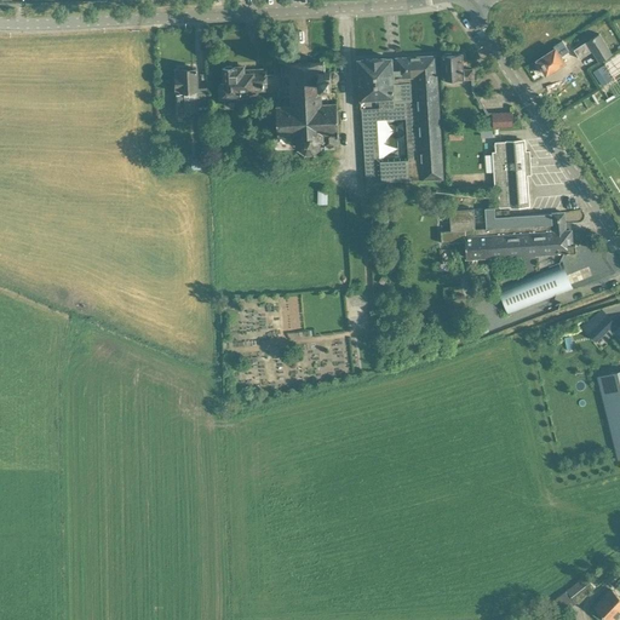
[(600,33),(573,50),(580,59),(592,51),(600,62),(613,53),(600,33)]
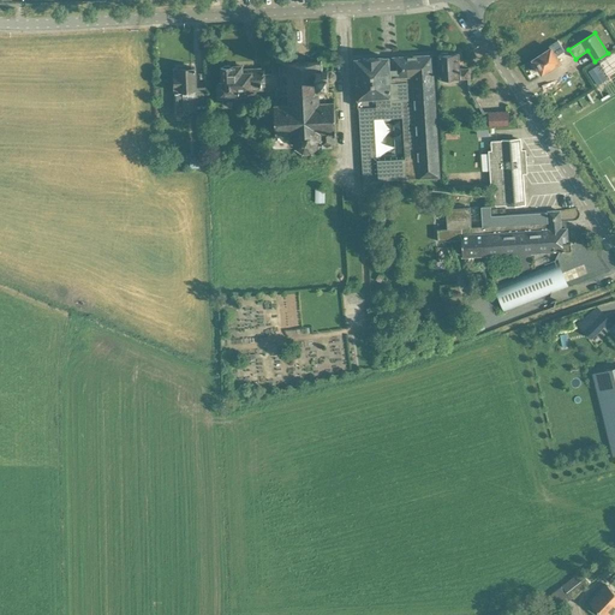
[(550,48),(532,60),(542,75),(561,63),(554,51),(563,45),(560,40),(549,46),(550,48)]
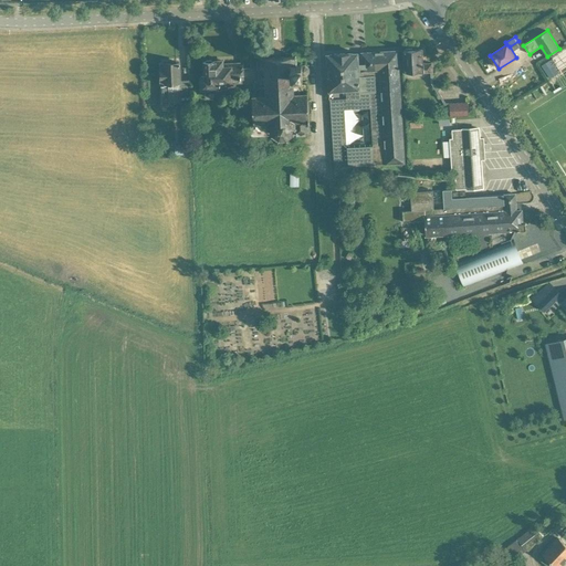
[(422,50),(420,50),(404,51),(404,52),(405,69),(404,70),(404,71),(405,71),(405,73),(433,72),(432,63),(422,63),(422,50)]
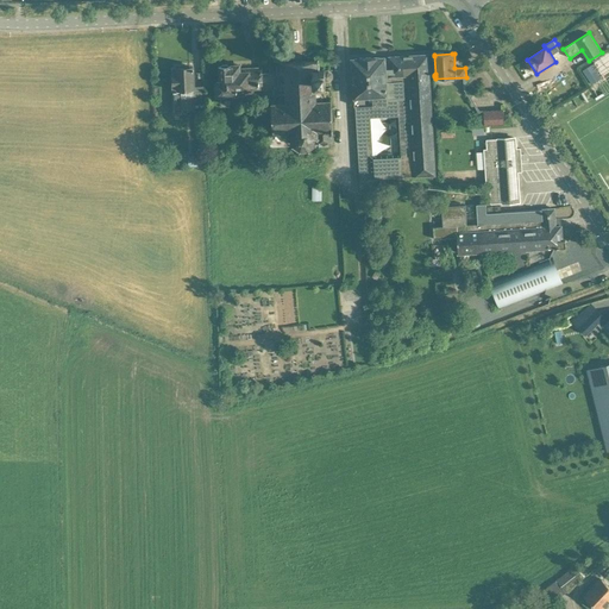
[(428,55),(380,57),(380,55),(358,56),(358,57),(351,57),(353,99),(359,193),(372,193),(371,177),(434,174),(428,55)]
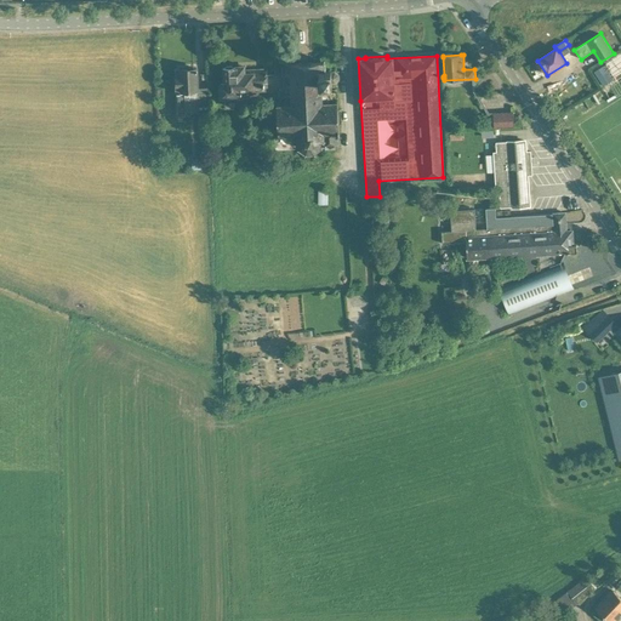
[(274,63),(274,74),(275,91),(279,91),(279,97),(285,97),(285,104),(277,104),(278,130),(271,130),(272,151),(288,149),(288,164),(296,164),(295,149),(298,146),(298,151),(305,155),(315,155),(323,146),(323,141),(325,141),(325,148),(341,148),(340,124),(342,124),(341,112),(339,112),(337,92),(329,92),(328,84),(337,84),(341,80),(340,74),(336,70),(326,72),(325,62),(281,64),(281,63),(274,63)]
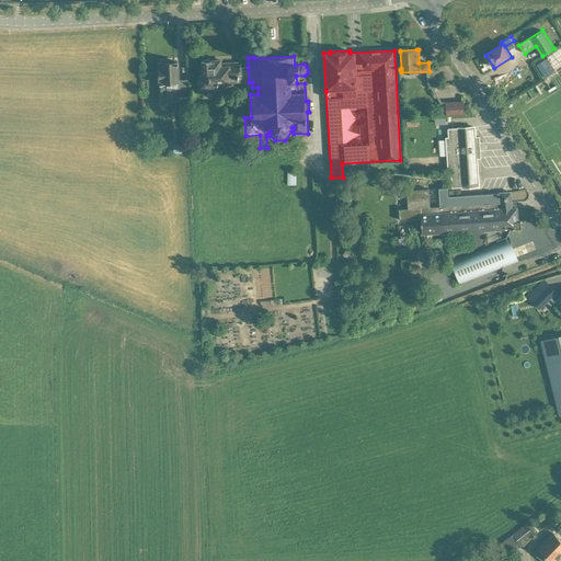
[(249,82),(248,67),(242,67),(242,61),(222,63),(221,58),(202,59),(202,76),(199,76),(199,89),(216,88),(216,91),(227,90),(226,83),(249,82)]
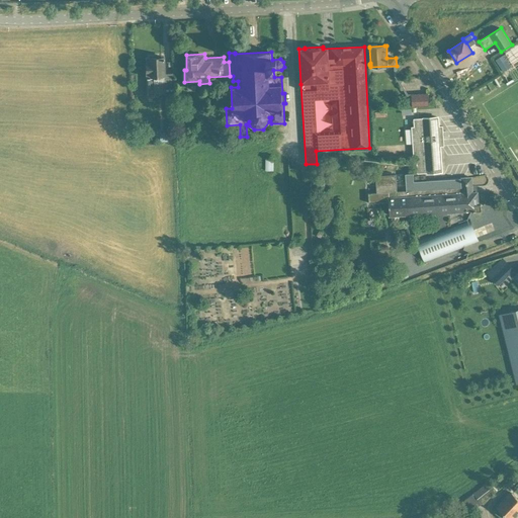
[(151,63),(147,63),(149,94),(156,94),(155,84),(155,79),(157,79),(157,77),(164,77),(165,83),(165,94),(166,94),(175,94),(175,93),(174,73),(165,74),(164,60),(164,59),(164,58),(150,58),(151,63)]
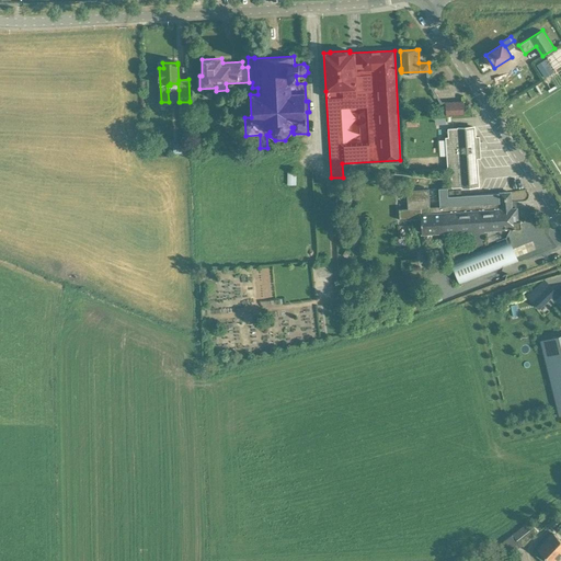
[(464,101),(445,102),(446,115),(464,114),(464,101)]
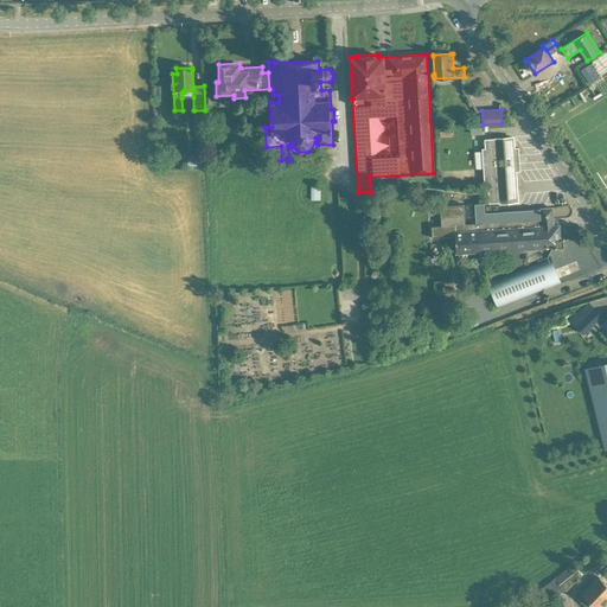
[(518,148),(513,148),(512,138),(485,139),(486,148),(483,148),(485,183),(483,183),(485,204),(517,202),(515,171),(521,171),(518,148)]
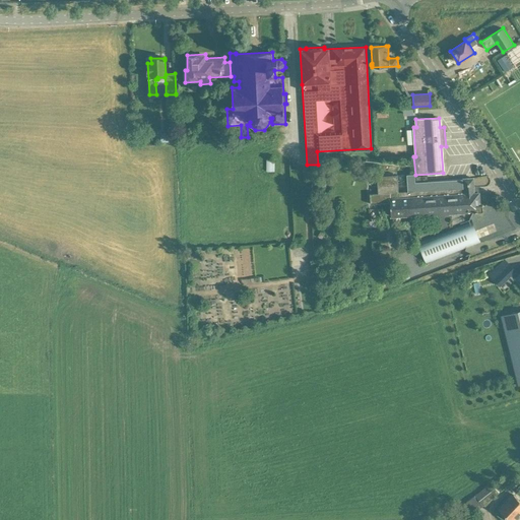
[(164,134),(164,144),(179,143),(179,134),(164,134)]
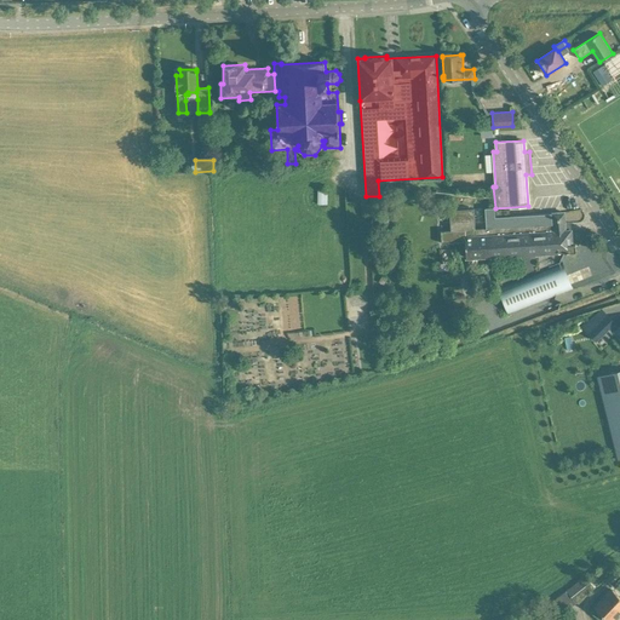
[(322,193),(321,207),(331,208),(332,193),(322,193)]
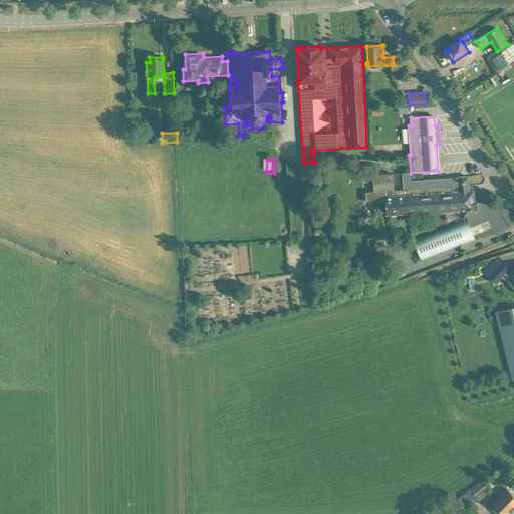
[(474,202),(473,192),(469,192),(468,177),(458,177),(458,180),(411,183),(410,173),(402,173),(403,189),(394,190),(394,173),(373,174),(373,191),(365,191),(366,203),(387,202),(388,212),(477,209),(477,202),(474,202)]
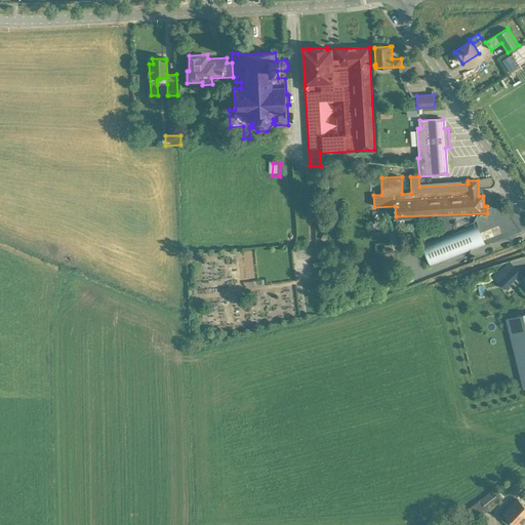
[(472,226),(421,245),(430,267),(477,248),(472,226)]
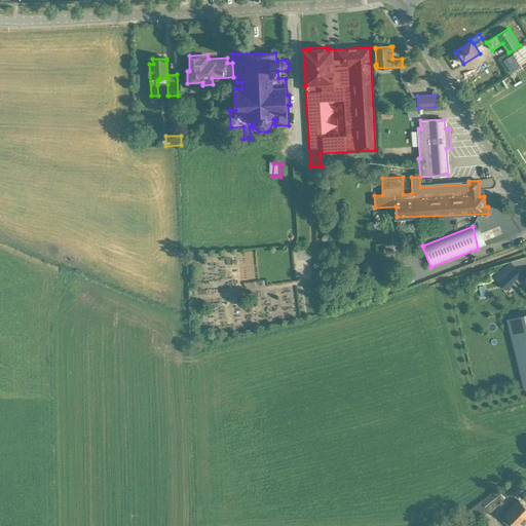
[(525,276),(524,278),(521,275),(521,274),(515,268),(505,277),(511,284),(515,279),(519,284),(522,282),(525,286),(525,276)]
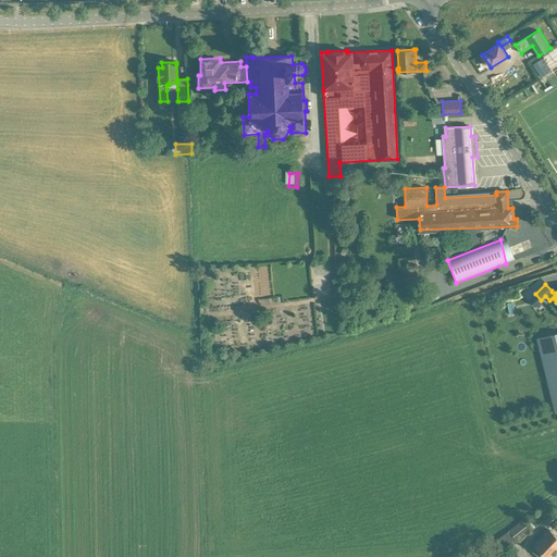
[(556,411),(556,332),(537,337),(549,388),(556,412),(556,411)]
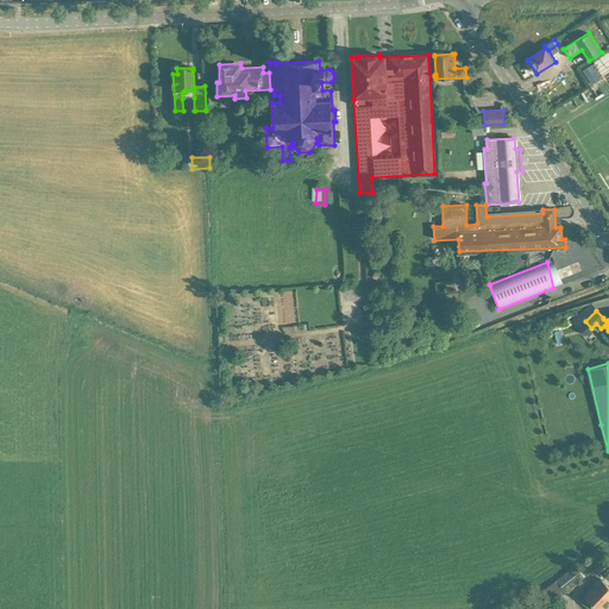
[(576,565),(539,594),(550,608),(557,602),(554,600),(584,577),(576,565)]
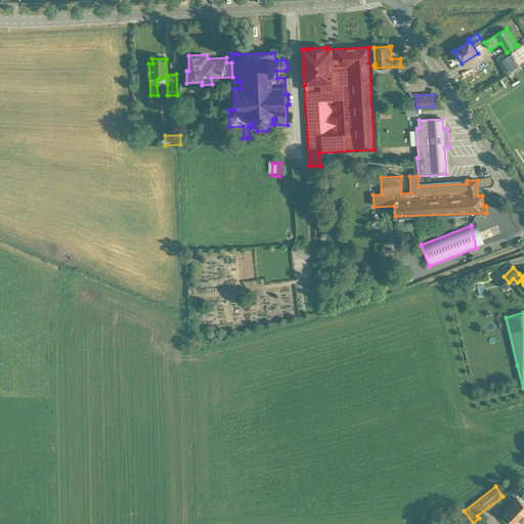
[(514,523),(517,523),(523,517),(523,505),(517,498),(504,514),(514,523)]
